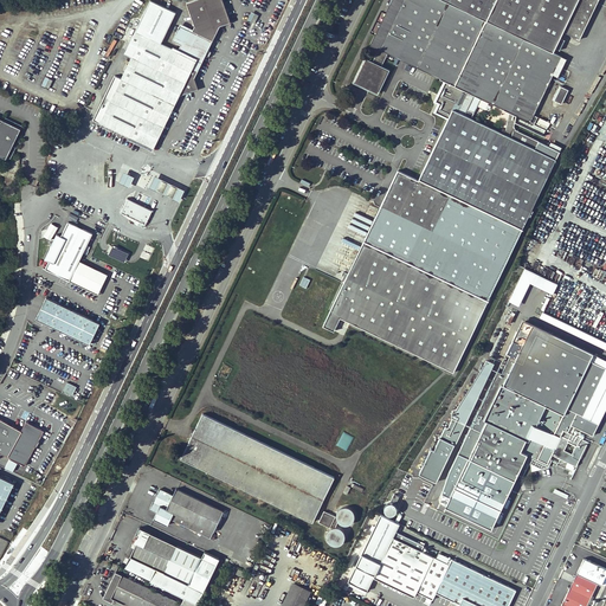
[(115,76),(108,90),(114,94),(110,101),(104,97),(97,113),(103,116),(100,123),(152,148),(176,96),(198,89),(194,78),(205,57),(208,57),(211,52),(208,50),(219,28),(231,25),(221,0),(200,0),(187,5),(193,24),(189,31),(180,25),(173,40),(182,45),(179,52),(136,31),(131,39),(139,43),(121,79),(115,76)]
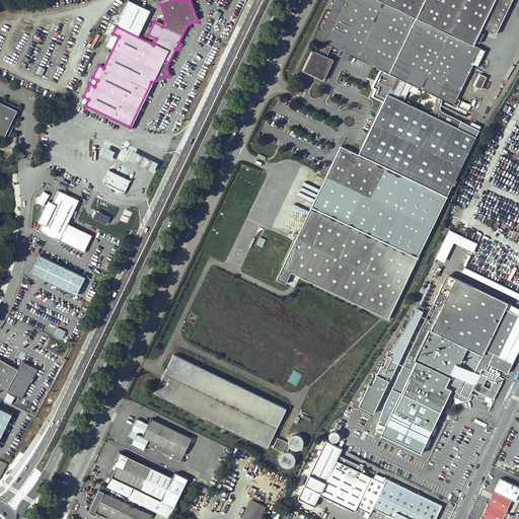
[(342,145),(312,206),(282,268),(277,279),(286,283),(291,272),(388,318),(479,129),(461,121),(458,128),(398,98),(406,81),(454,104),(473,64),(478,66),(486,50),(474,44),(495,0),(345,0),(320,53),(327,56),(332,46),(381,69),(373,86),(376,87),(373,93),(385,99),(359,153),(342,145)]
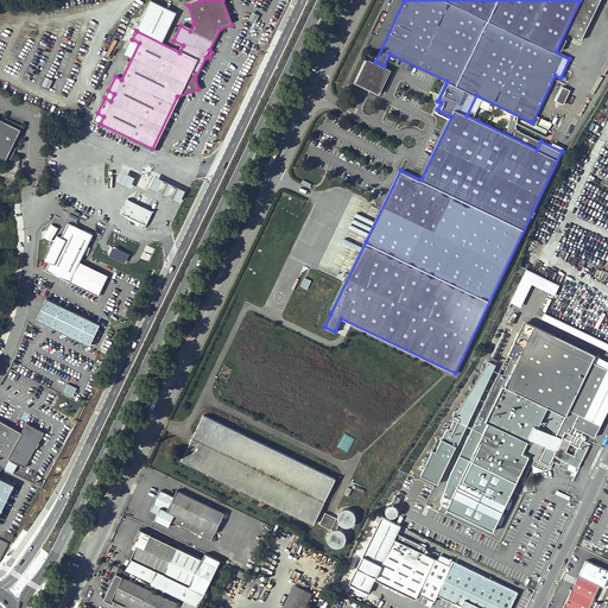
[(252,12),(248,20),(255,24),(259,16),(252,12)]
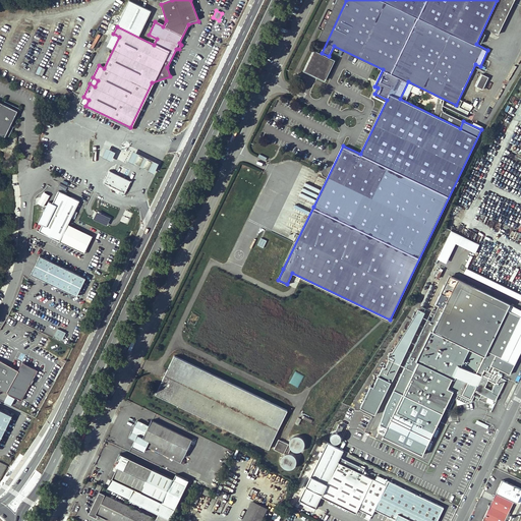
[(329,56),(322,53),(313,49),(303,70),(325,81),(335,60),(329,56)]
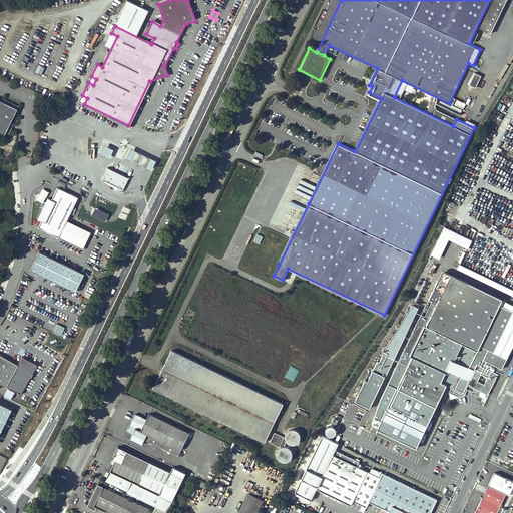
[(35,72),(41,75),(44,68),(38,65),(35,72)]
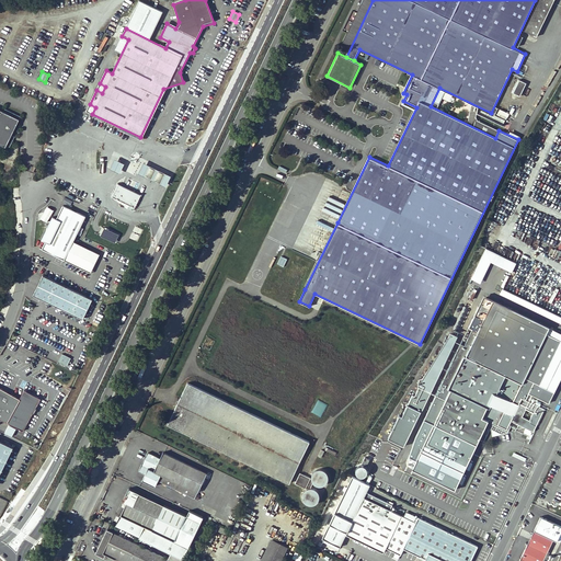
[(511,93),(521,96),(526,83),(517,80),(511,93)]
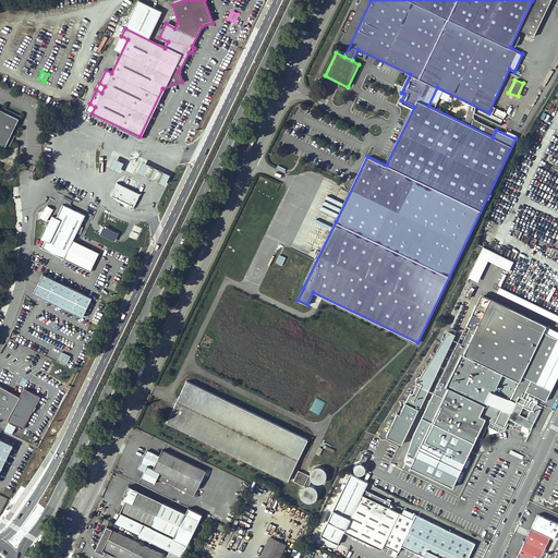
[(101,93),(105,86),(99,83),(96,89),(101,93)]
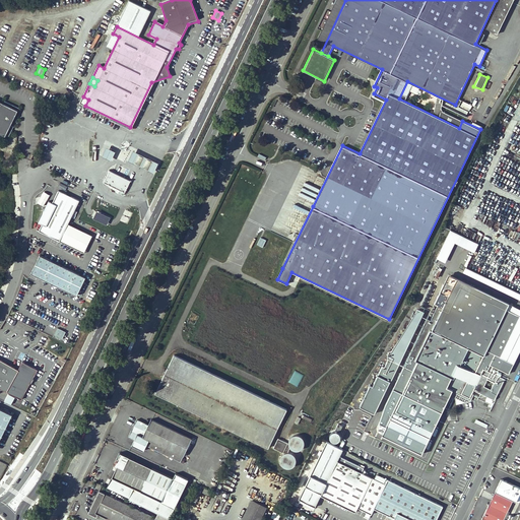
[(80,103),(85,106),(88,100),(83,96),(80,103)]
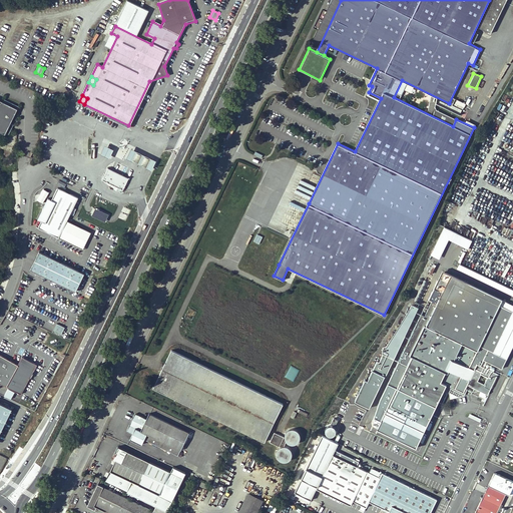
[(5,102),(0,99),(0,124),(8,129),(12,122),(18,108),(5,102)]
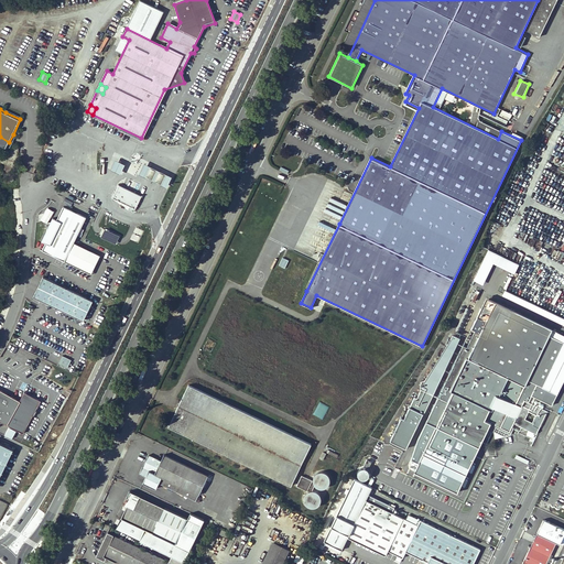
[(502,109),(499,116),(509,120),(511,115),(502,109)]
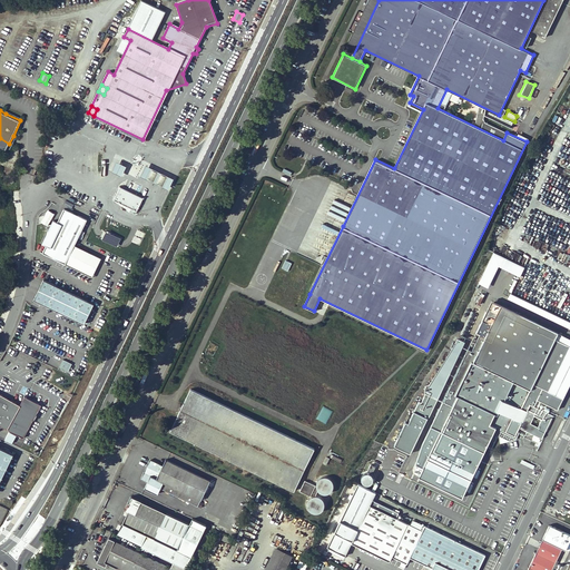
[(0,144),(7,147),(11,149),(17,138),(13,136),(9,144),(0,138),(0,144)]
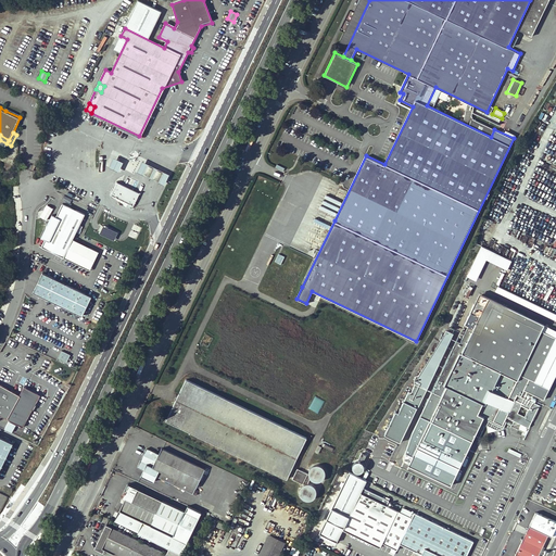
[(124,162),(113,156),(109,166),(118,172),(124,162)]
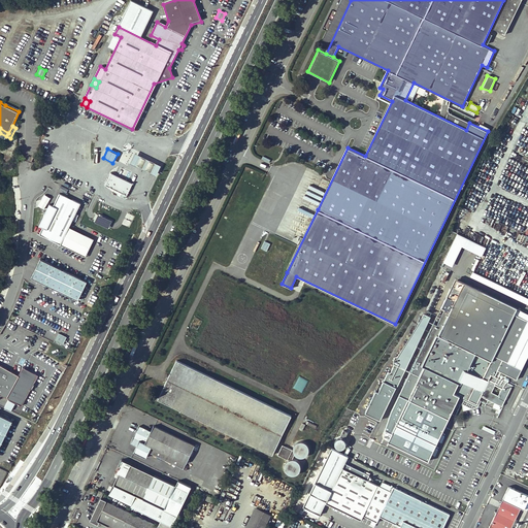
[(156,175),(161,165),(135,152),(130,162),(156,175)]
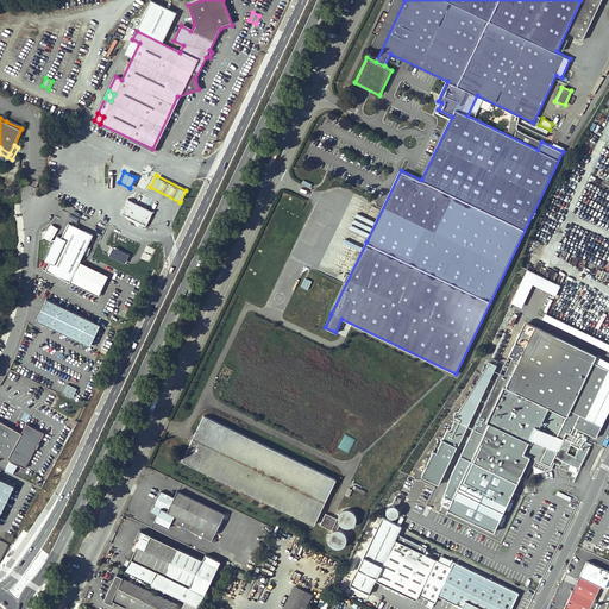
[(152,212),(129,200),(121,213),(140,223),(139,225),(144,228),(152,212)]
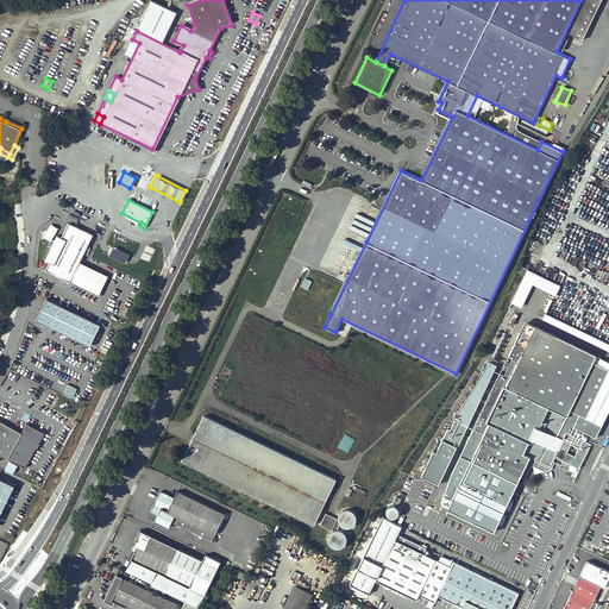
[(45,269),(69,282),(70,280),(95,293),(100,290),(105,280),(104,276),(79,263),(80,262),(93,234),(69,223),(61,238),(57,236),(55,239),(49,242),(49,245),(49,249),(49,252),(45,259),(49,262),(45,269)]
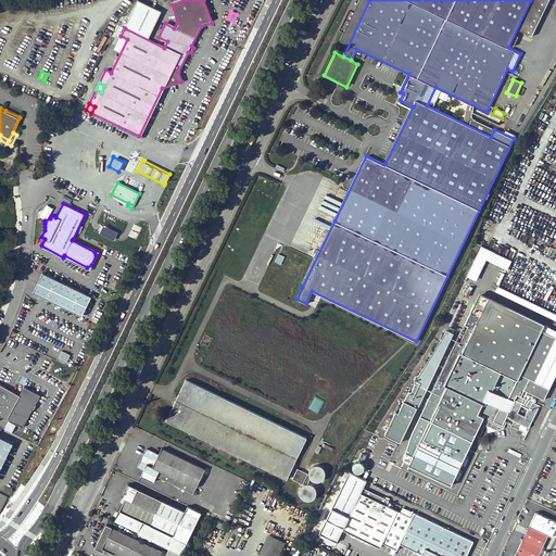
[(117,234),(101,226),(98,232),(114,240),(117,234)]
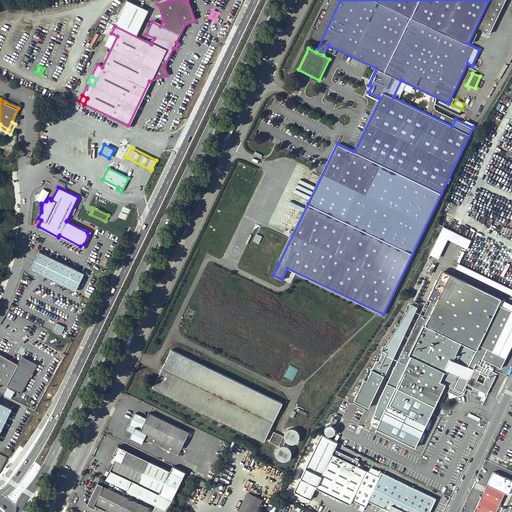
[(59,235),(58,237),(83,249),(86,242),(88,243),(90,239),(88,238),(91,232),(67,220),(66,221),(87,232),(88,235),(84,244),(80,246),(59,235)]
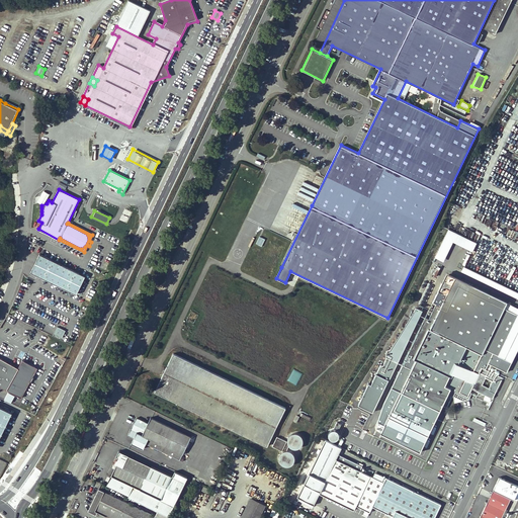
[(448,229),(436,256),(444,260),(453,241),(473,250),(477,241),(448,229)]
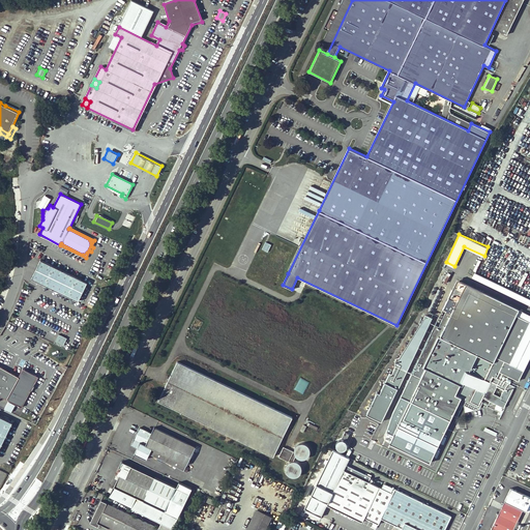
[(267,253),(271,244),(265,242),(262,249),(267,253)]
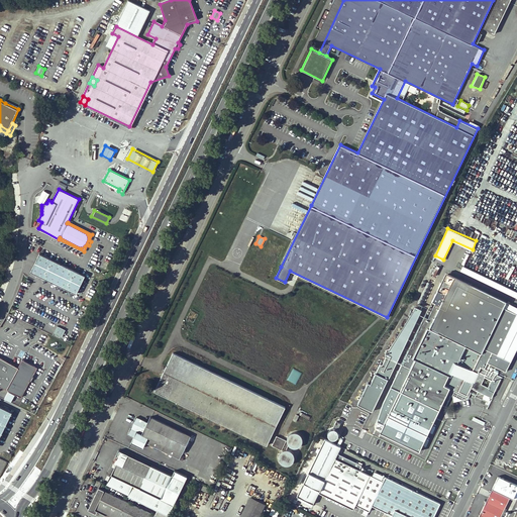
[(39,253),(30,271),(76,293),(85,276),(39,253)]
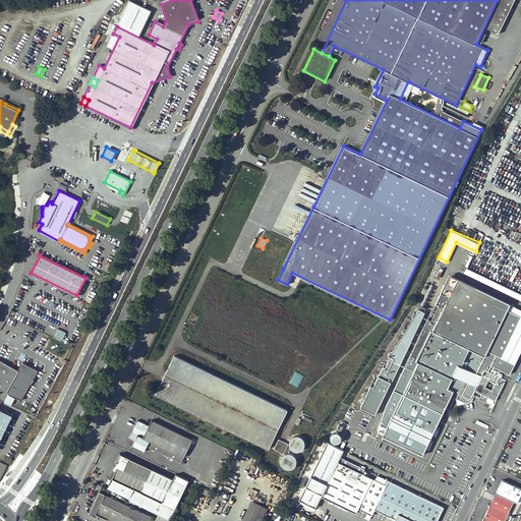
[(520,291),(466,268),(464,272),(520,297),(520,291)]
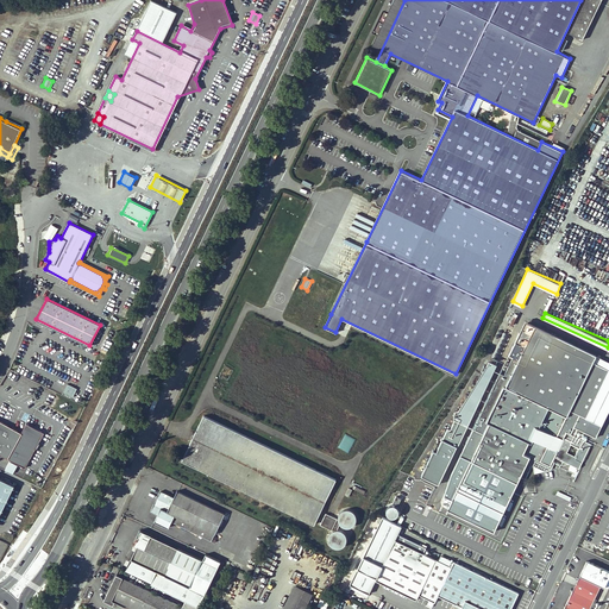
[(535,327),(526,345),(516,340),(509,356),(513,358),(504,375),(501,374),(496,382),(567,415),(596,356),(535,327)]
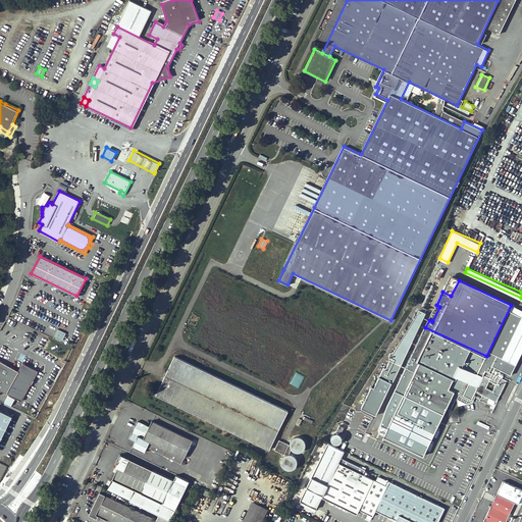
[(521,309),(511,305),(486,356),(477,374),(482,376),(485,370),(489,372),(489,370),(493,364),(511,373),(521,350),(521,309)]
